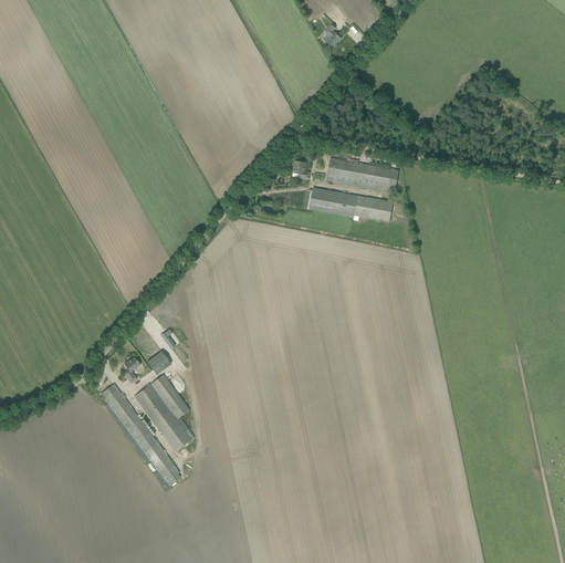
[(303,0),(311,16),(325,8),(321,0),(303,0)]
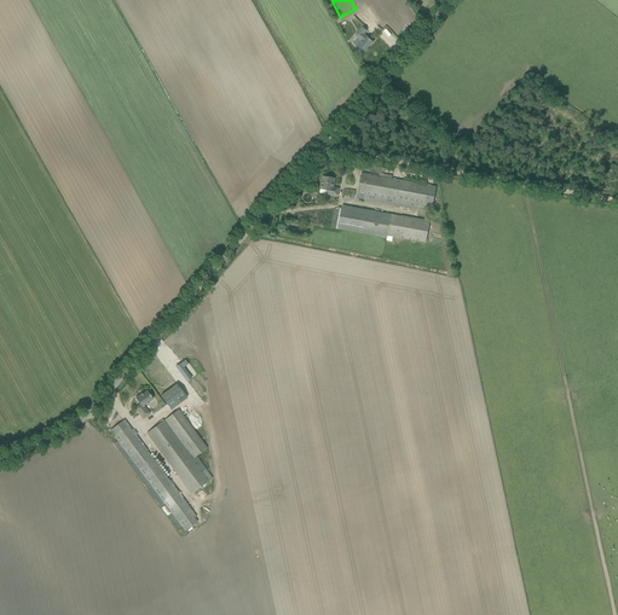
[(353,41),(365,51),(369,46),(369,45),(374,39),(365,30),(368,28),(364,24),(357,32),(359,34),(353,41)]
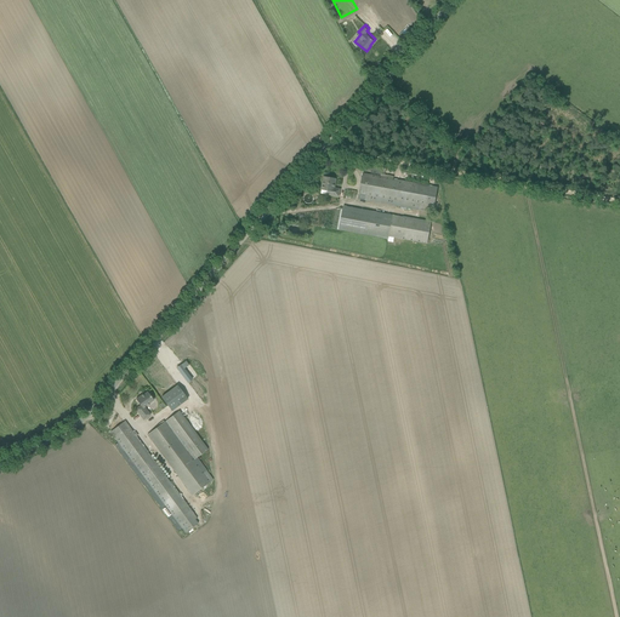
[(365,196),(434,209),(439,184),(364,170),(360,190),(367,192),(365,196)]
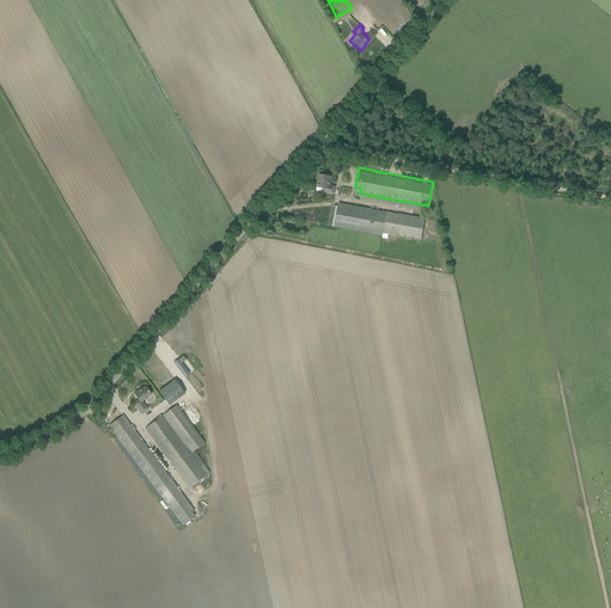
[(330,184),(333,173),(321,171),(318,184),(324,185),(324,189),(335,190),(336,185),(330,184)]
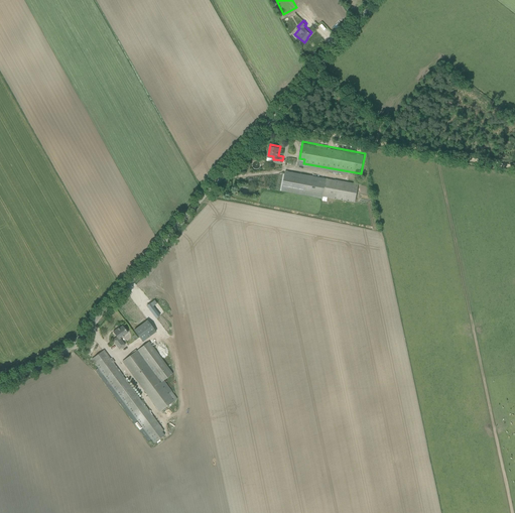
[(324,195),(356,200),(359,181),(286,168),(282,188),(324,197),(324,195)]
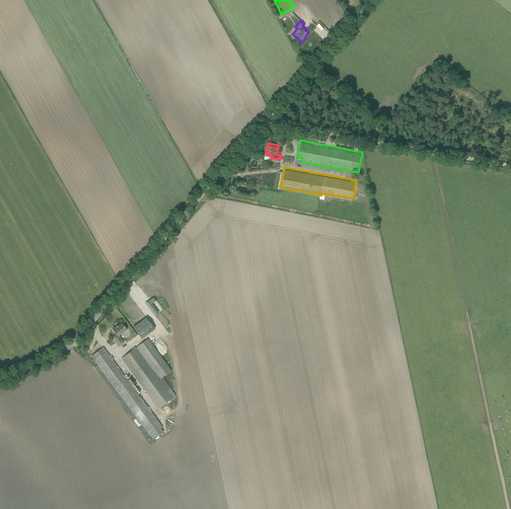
[(146,314),(133,324),(141,336),(155,326),(146,314)]
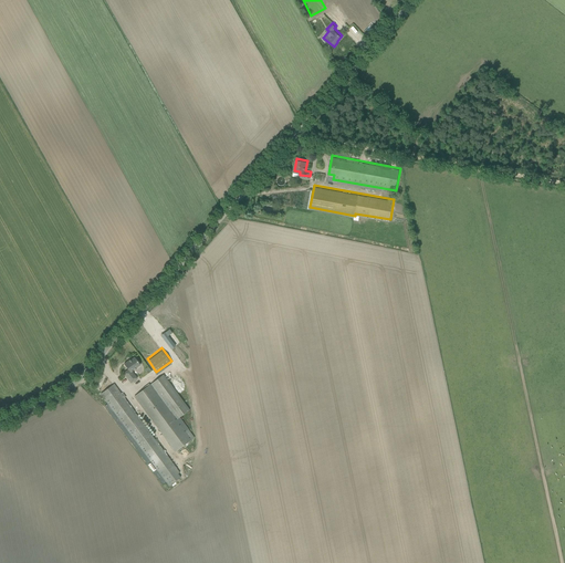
[(133,368),(142,362),(135,354),(132,357),(132,356),(125,361),(128,366),(124,371),(132,381),(138,375),(133,368)]
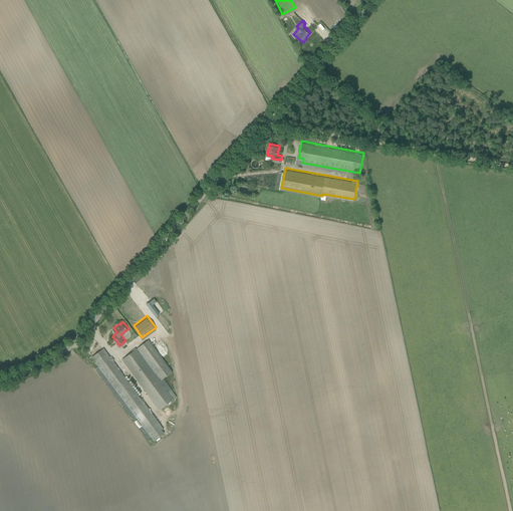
[(139,345),(162,377),(173,369),(150,337),(139,345)]
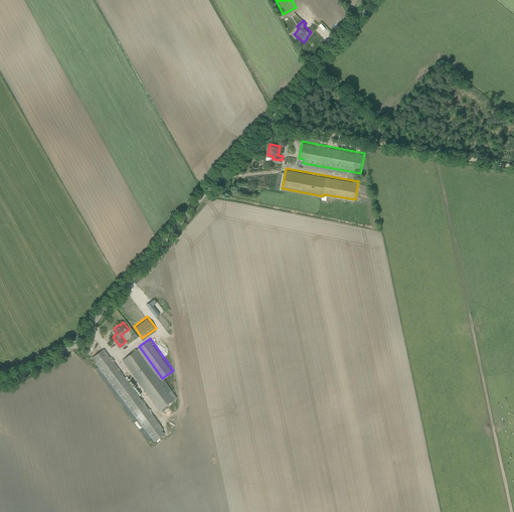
[(123,357),(161,407),(177,395),(172,387),(169,389),(162,378),(139,346),(123,357)]
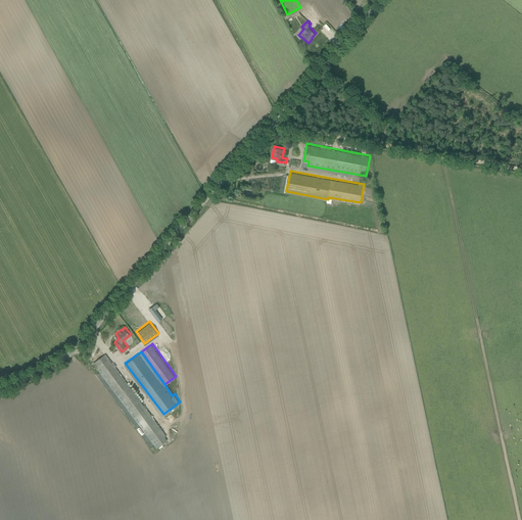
[(97,366),(156,444),(167,436),(164,433),(165,432),(109,357),(106,352),(94,362),(97,366)]
